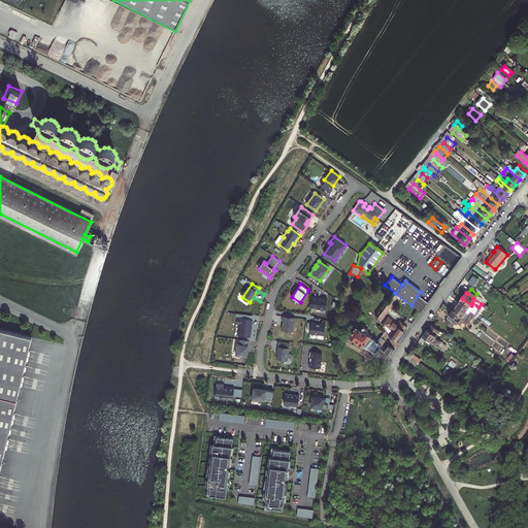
[(381,320),(399,296),(396,294),(377,318),(381,320)]
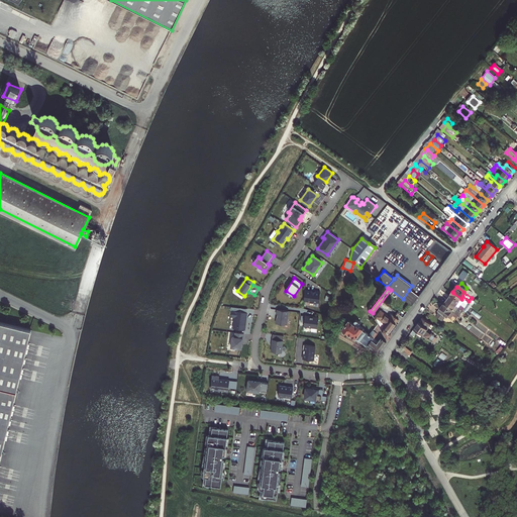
[(312,291),(305,290),(304,301),(319,302),(321,292),(315,291),(315,292),(312,292),(312,291)]
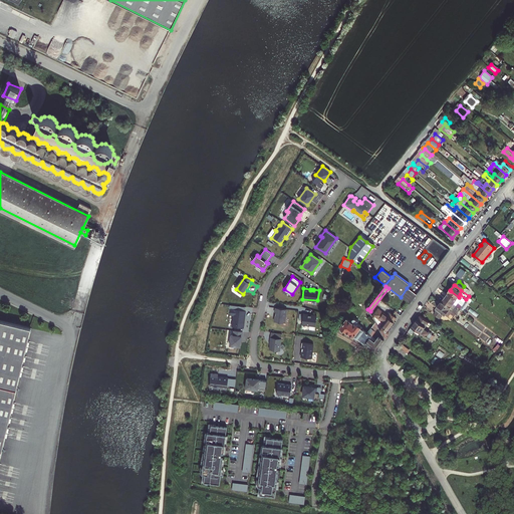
[(401,297),(410,303),(416,294),(407,288),(401,297)]
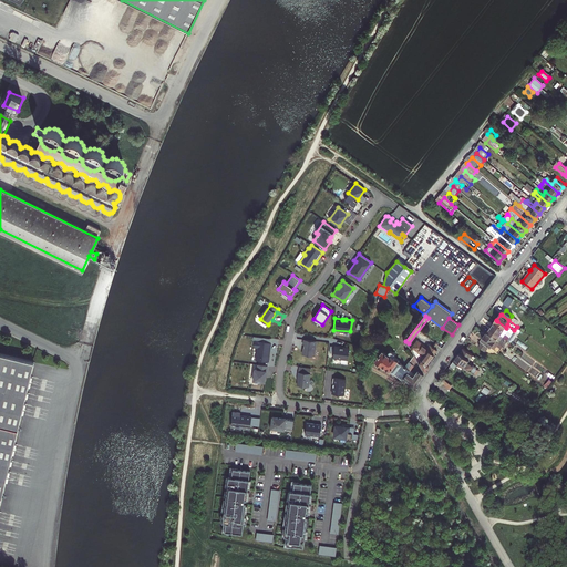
[(504,330),(506,328),(497,321),(492,327),(507,339),(511,336),(504,330)]
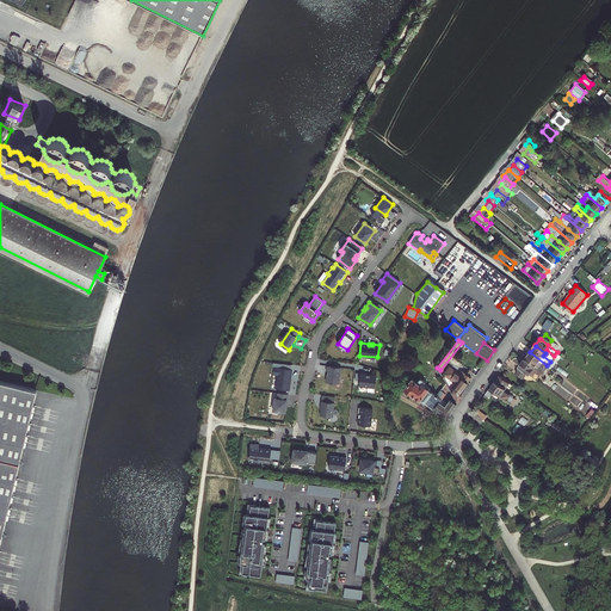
[(530,352),(525,359),(535,366),(537,364),(544,369),(547,365),(530,352)]
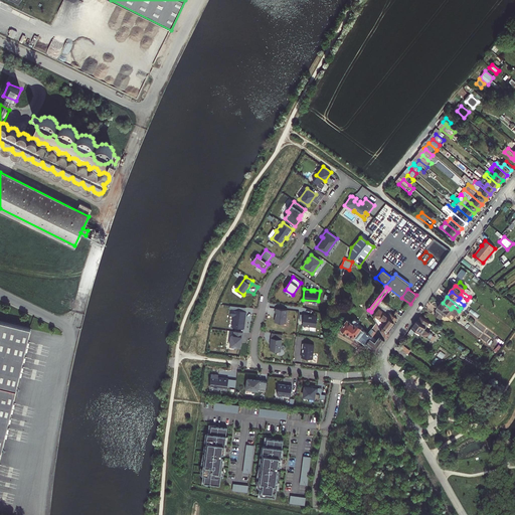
[(451,309),(443,303),(434,313),(441,318),(445,313),(453,319),(457,314),(451,309)]
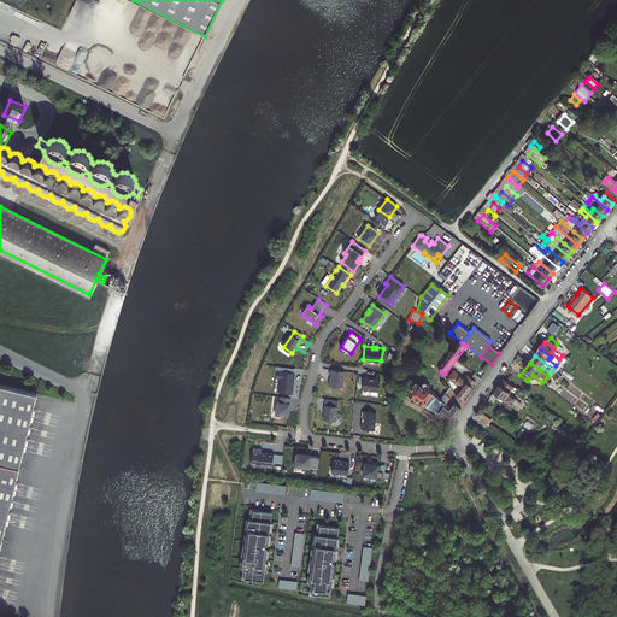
[(342,387),(345,371),(331,369),(330,375),(331,375),(330,386),(342,387)]
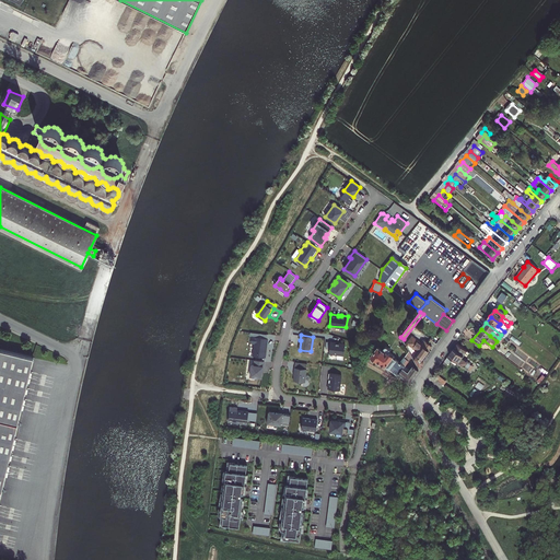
[(266,358),(268,339),(252,337),(251,343),(255,343),(253,357),(266,358)]
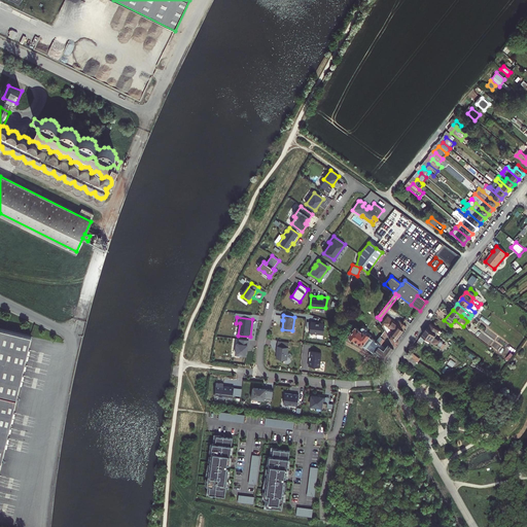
[(394,329),(389,337),(389,338),(394,347),(397,343),(399,340),(397,338),(402,329),(402,328),(405,324),(399,320),(396,323),(388,317),(384,321),(394,329)]
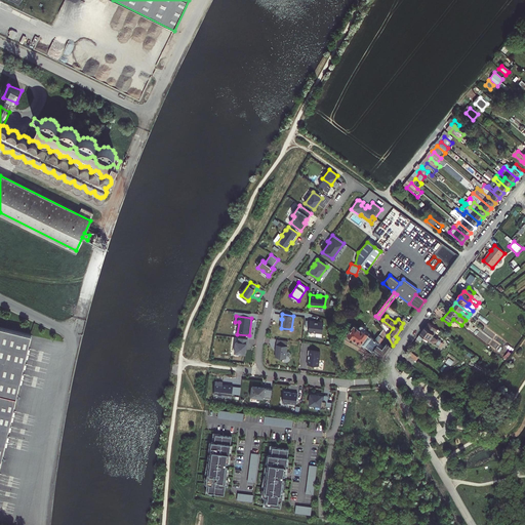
[(372,351),(373,350),(386,333),(382,327),(375,336),(360,326),(363,322),(359,319),(356,323),(355,322),(347,333),(348,334),(348,336),(355,341),(357,339),(360,342),(361,340),(364,344),(363,345),(372,351)]
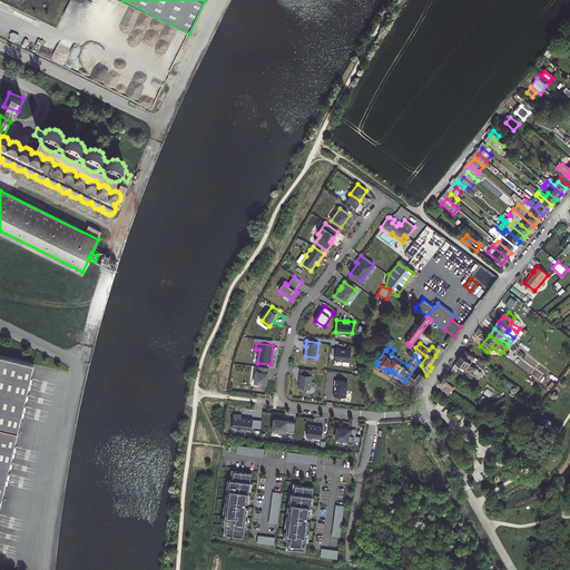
[(336,355),(335,360),(351,362),(352,350),(345,349),(345,350),(343,350),(343,349),(336,349),(336,355)]
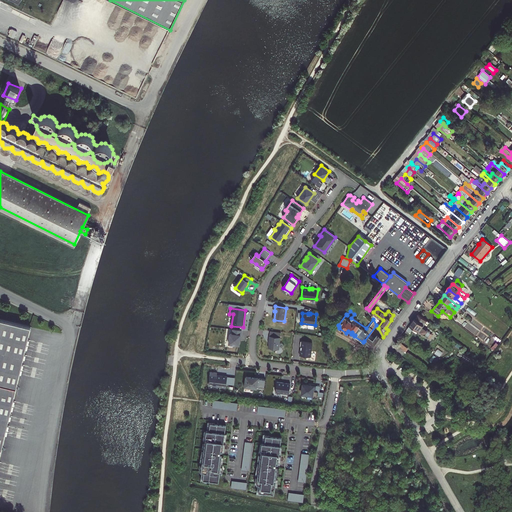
[(416,318),(425,325),(428,320),(418,313),(417,314),(416,318)]
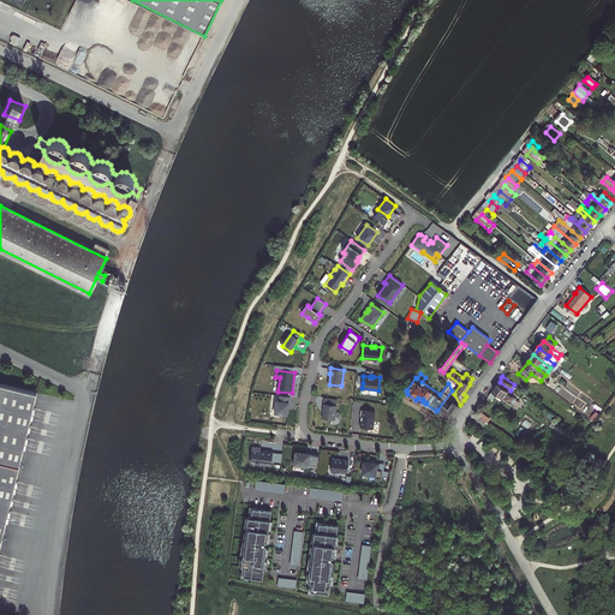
[(0,554),(39,393),(0,382),(0,554)]
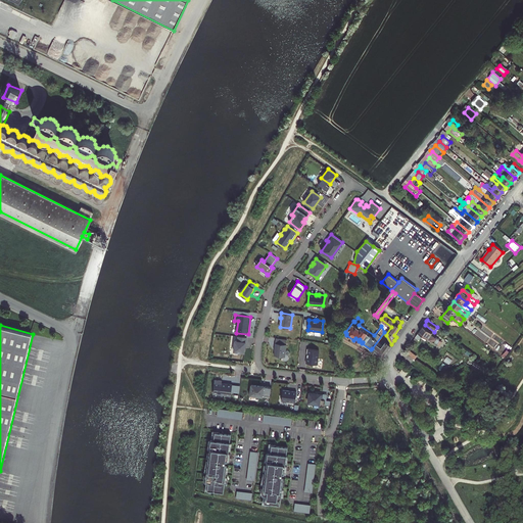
[(433,333),(434,332),(425,325),(420,331),(425,334),(439,344),(441,340),(433,333)]
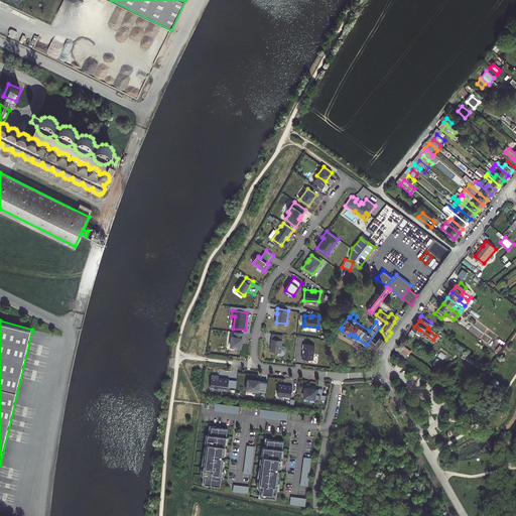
[(379,328),(367,344),(378,351),(386,341),(378,335),(381,331),(381,330),(379,328)]
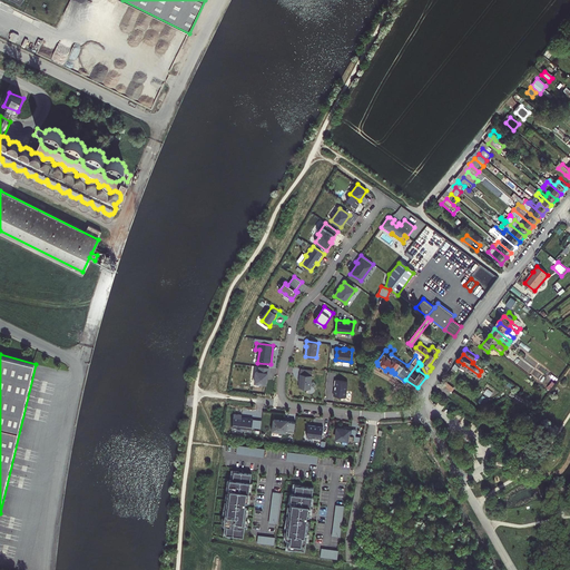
[(255,383),(267,384),(267,377),(268,377),(269,369),(261,367),(259,372),(257,372),(255,383)]
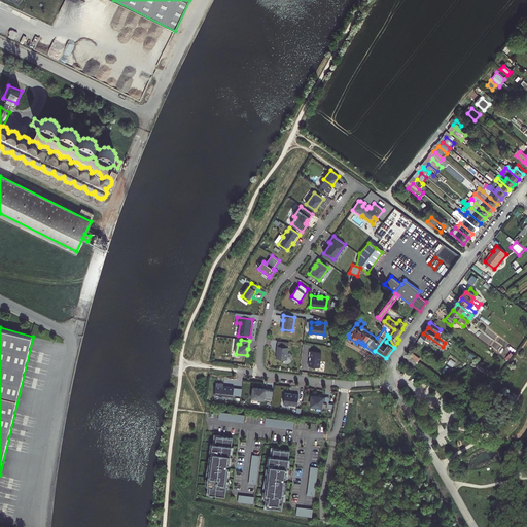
[(284,347),(278,346),(277,350),(278,350),(277,358),(287,360),(289,347),(284,347)]
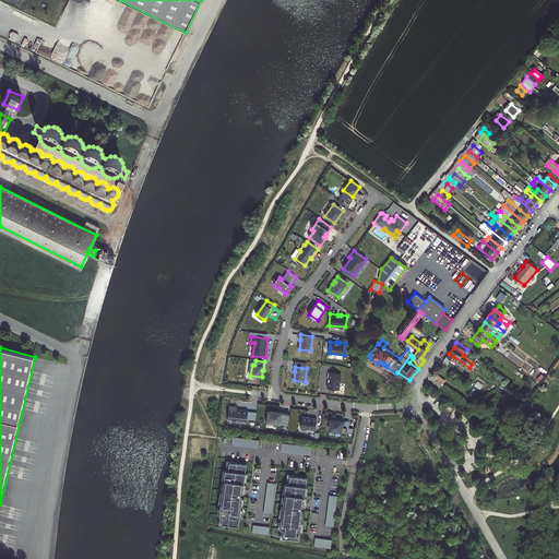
[(330,379),(329,388),(340,390),(342,373),(330,372),(329,378),(330,379)]
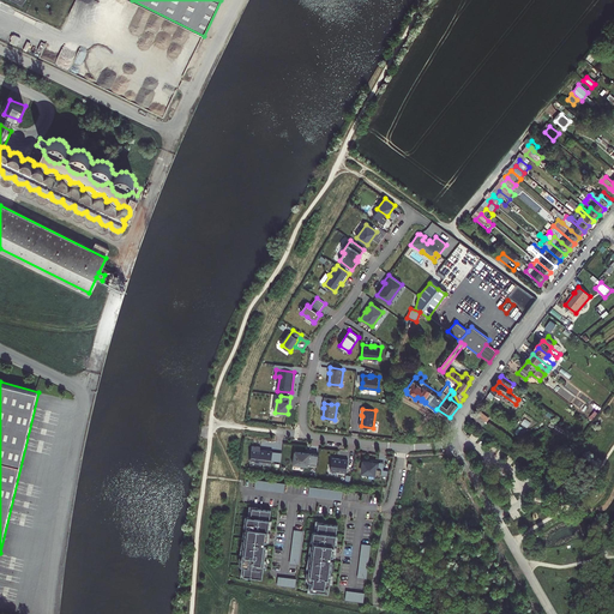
[(481,427),(486,421),(477,415),(474,421),(481,427)]
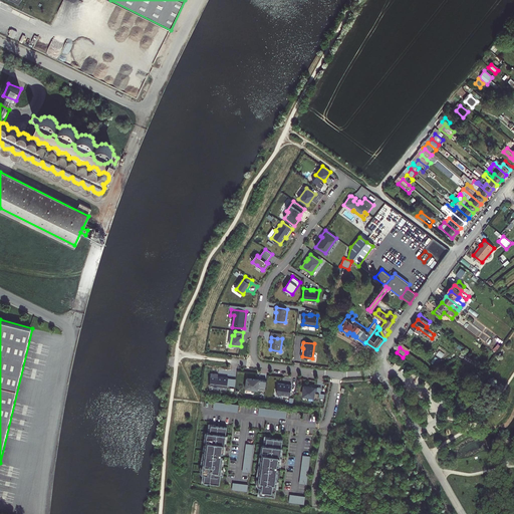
[(219,374),(212,374),(210,388),(228,390),(229,378),(219,377),(219,374)]
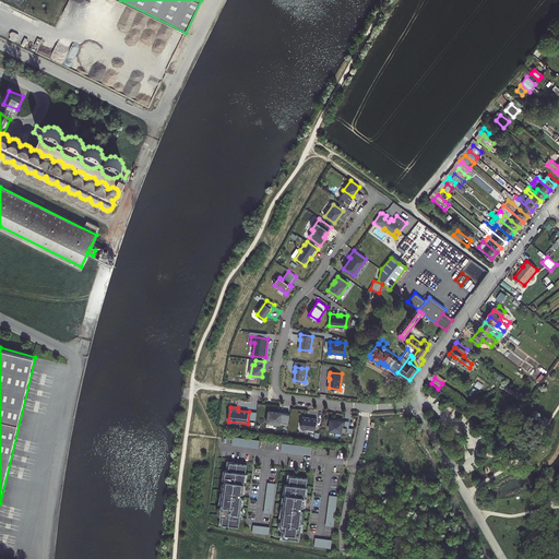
[(268,423),(289,426),(290,414),(270,412),(268,423)]
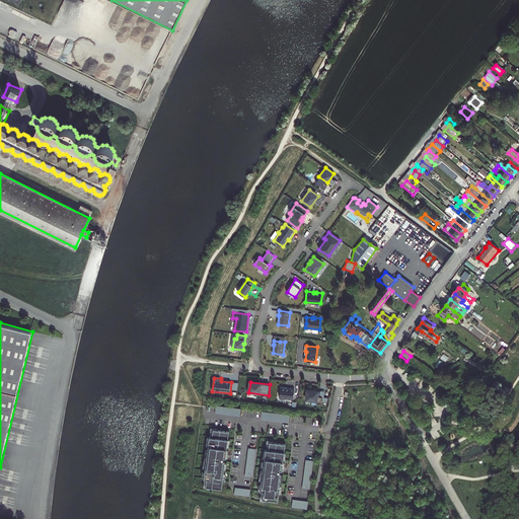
[(295,388),(282,387),(280,398),(294,399),(295,388)]
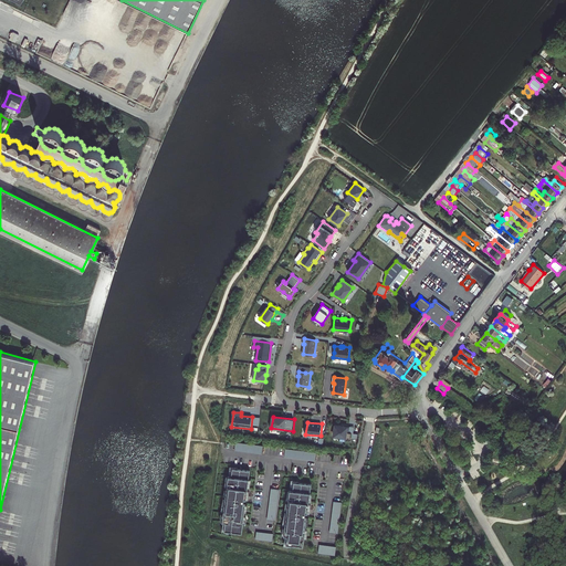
[(349,427),(336,426),(335,436),(346,438),(346,440),(352,441),(353,433),(349,432),(349,427)]
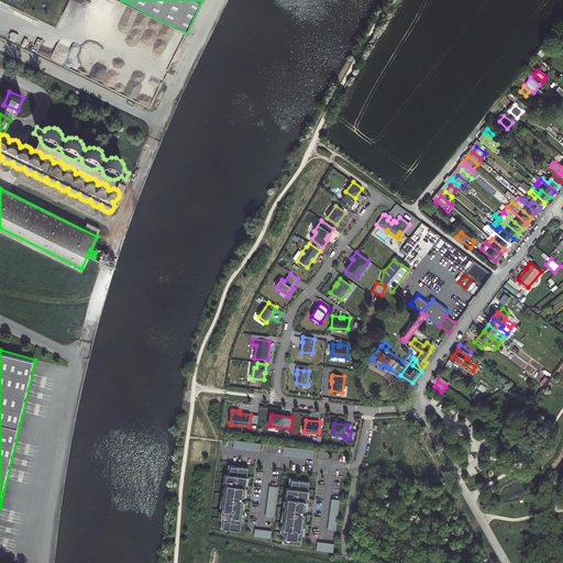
[(234,449),(262,452),(263,444),(235,441),(234,449)]
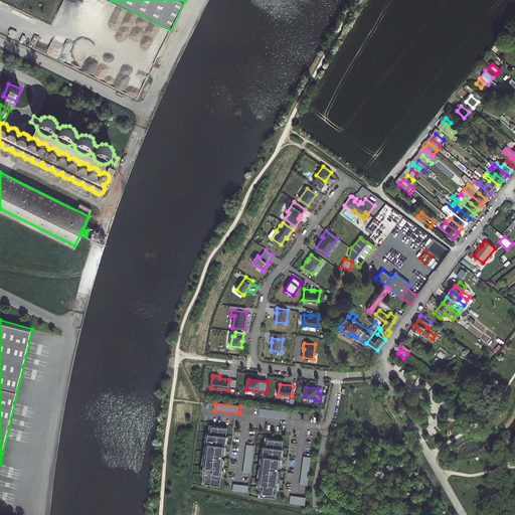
[(261,408),(260,415),(291,419),(292,412),(261,408)]
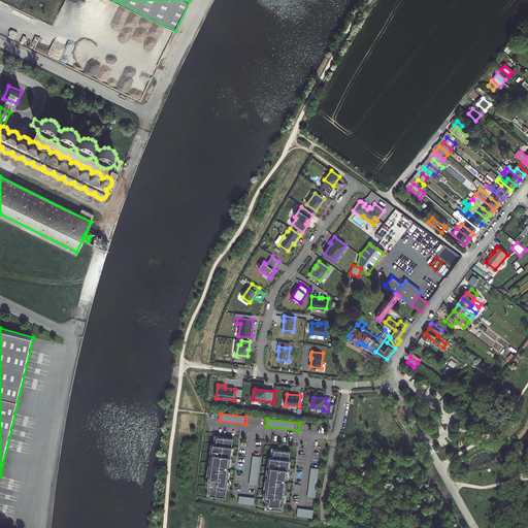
[(212,488),(211,495),(228,497),(231,470),(229,470),(231,457),(233,457),(235,439),(218,437),(218,446),(215,444),(209,488),(212,488)]
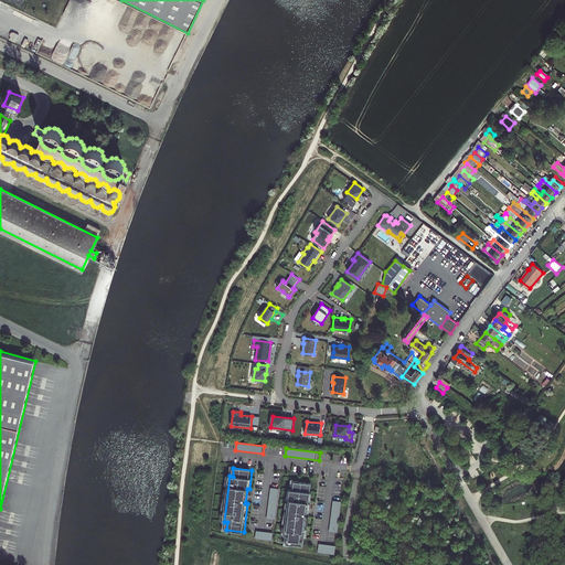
[(290,489),(285,535),(288,535),(287,543),(305,545),(309,516),(307,516),(308,502),(310,502),(312,483),(295,481),(294,490),(290,489)]
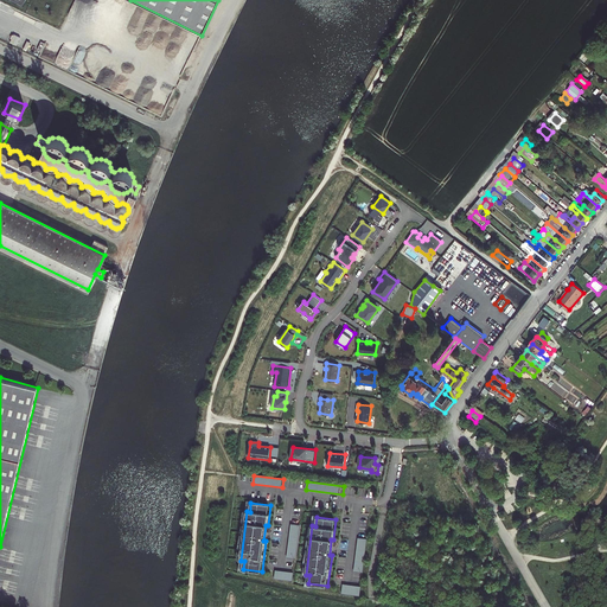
[(301,525),(293,524),(289,557),(298,558),(301,525)]
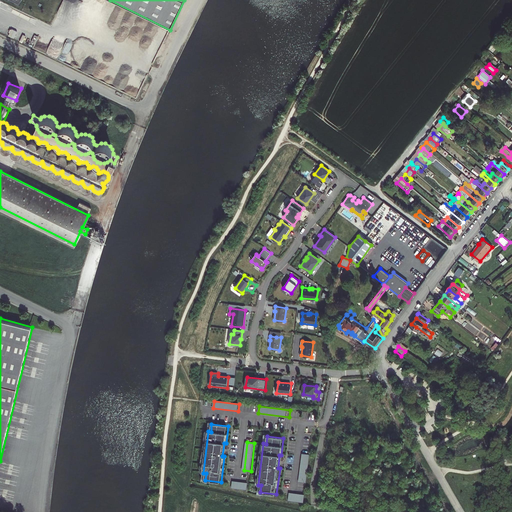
[(310,454),(303,454),(300,482),(307,482),(310,454)]
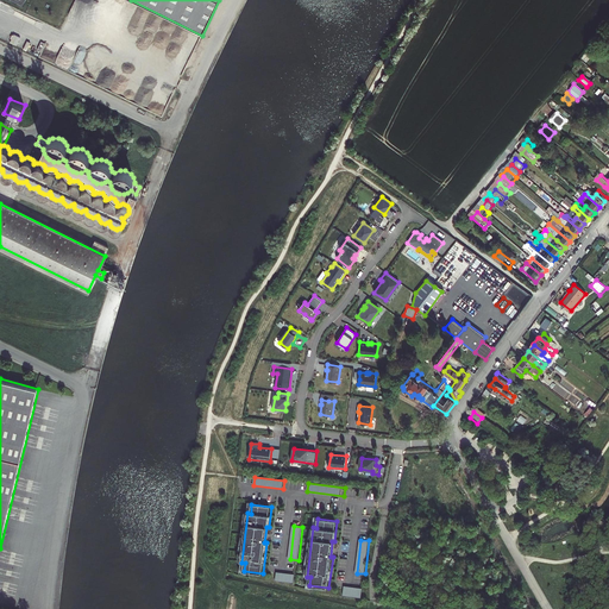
[(296,576),(278,573),(277,582),(295,584),(296,576)]
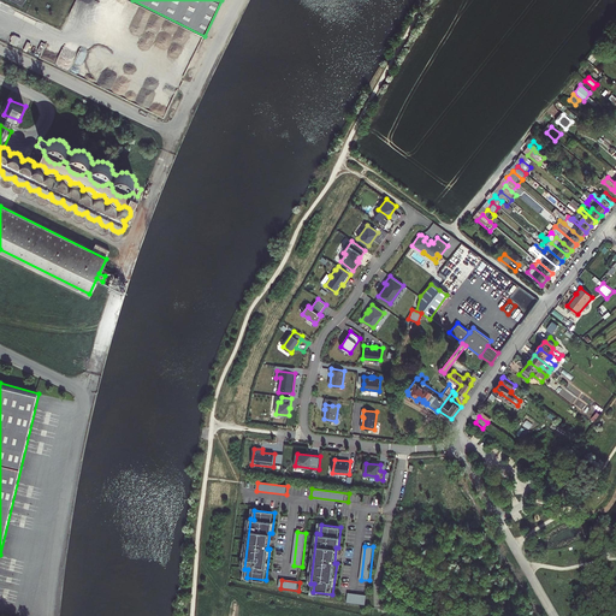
[(368,596),(350,593),(349,602),(367,604),(368,596)]
